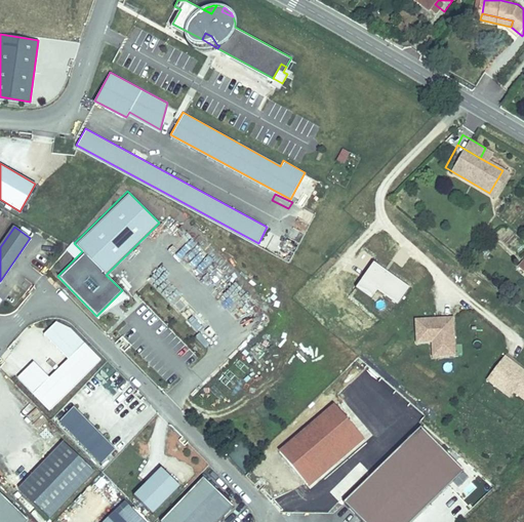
[(408,286),(373,261),(355,285),(370,296),(376,288),(396,303),(408,286)]
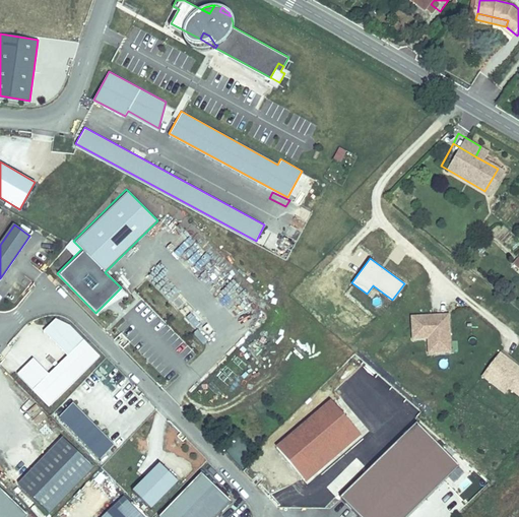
[(95,313),(127,295),(121,287),(95,313)]
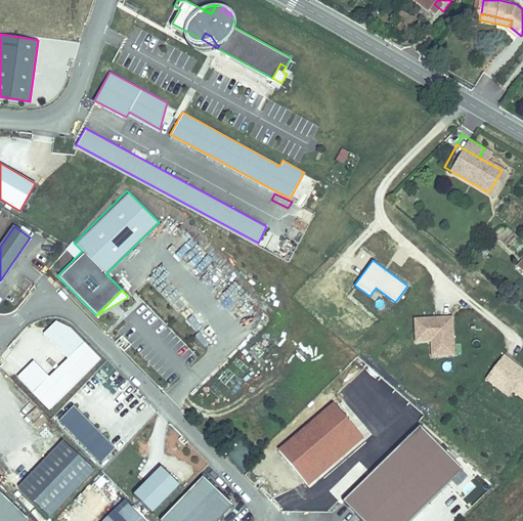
[(242,321),(255,311),(247,301),(233,311),(242,321)]
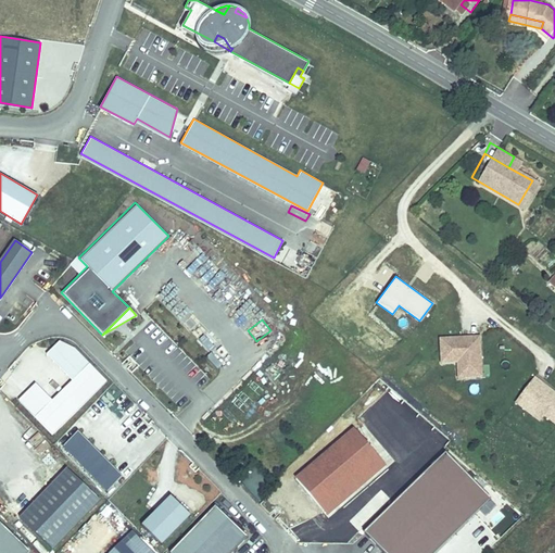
[(481,332),(441,336),(441,362),(456,362),(457,376),(484,375),(481,332)]
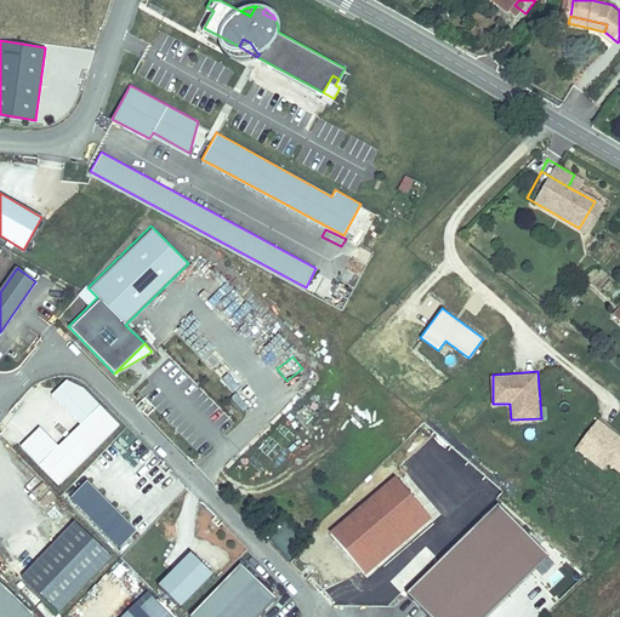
[(58,484),(119,424),(83,388),(67,380),(52,394),(81,423),(57,446),(39,427),(21,446),(58,484)]
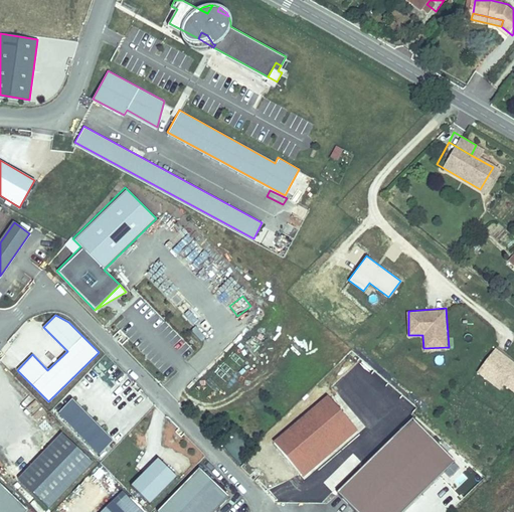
[(502,383),(513,392),(513,367),(507,362),(508,361),(492,348),(475,371),(484,377),(488,373),(502,383)]
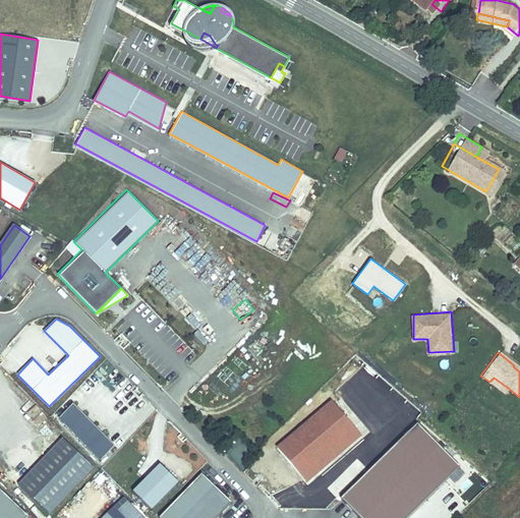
[(508,388),(494,378),(489,382),(504,393),(508,388)]
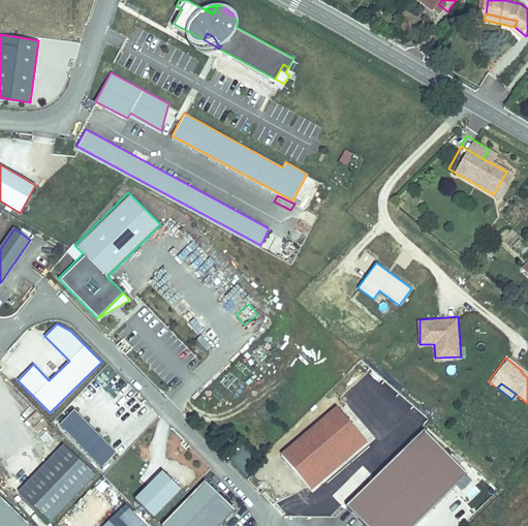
[(307,485),(363,436),(336,406),(281,454),(307,485)]
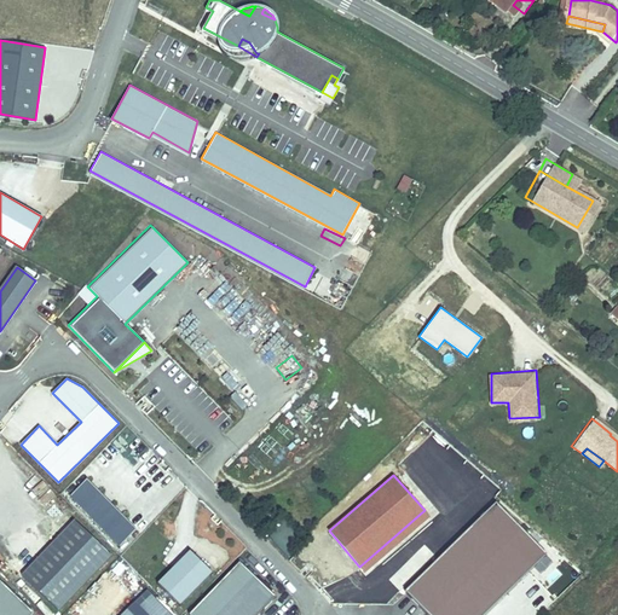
[(136,529),(87,479),(70,495),(120,545),(136,529)]
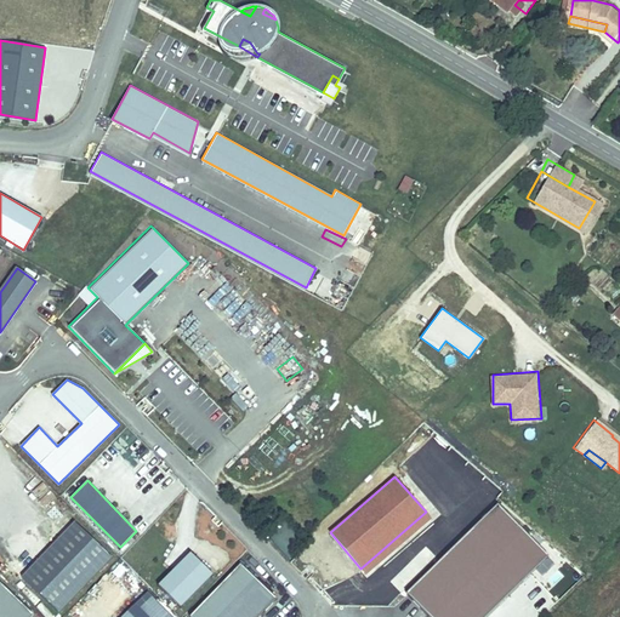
[(430,616),(483,616),(547,554),(496,503),(405,592),(430,616)]
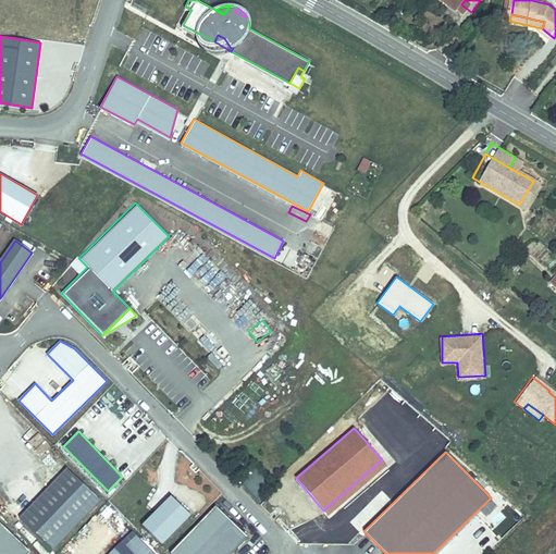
[(326,514),(385,464),(382,459),(323,511),(326,514)]
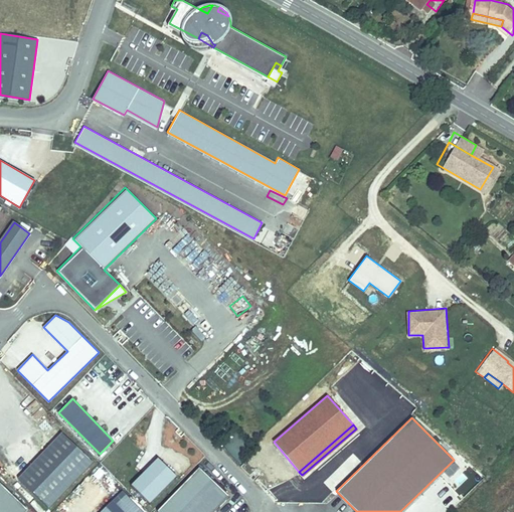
[(49,508),(93,462),(61,433),(18,479),(49,508)]
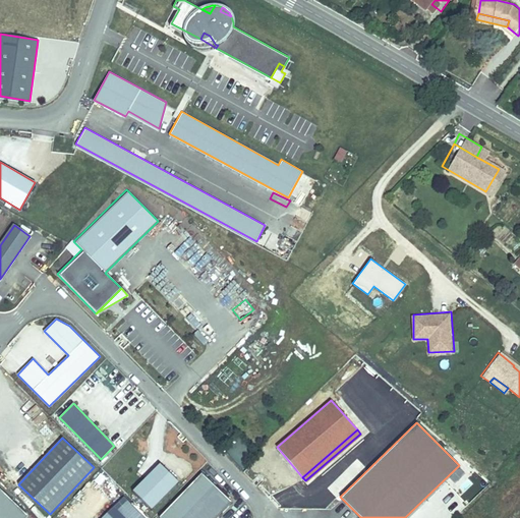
[(8,470),(18,480),(32,466),(20,457),(8,470)]
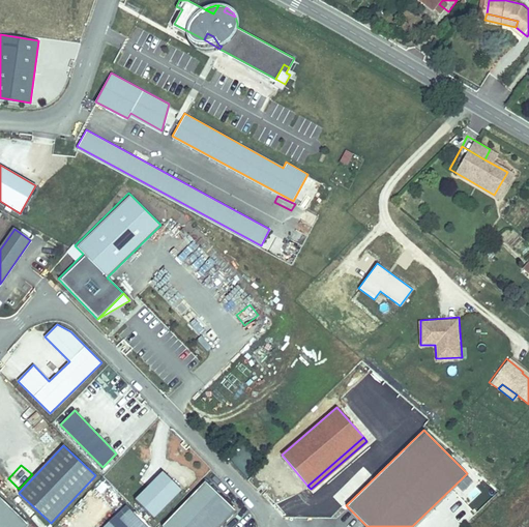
[(153,518),(181,490),(163,471),(135,500),(153,518)]
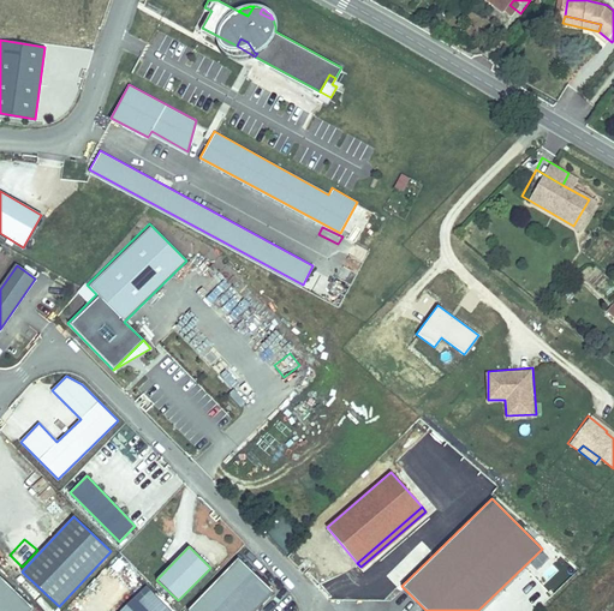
[(399,583),(423,558),(412,547),(388,573),(399,583)]
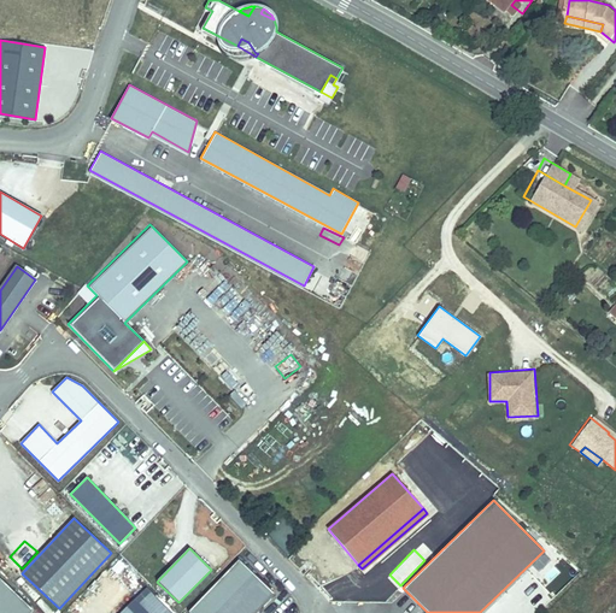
[(239,559),(189,611),(191,612),(256,612),(275,593),(239,559)]
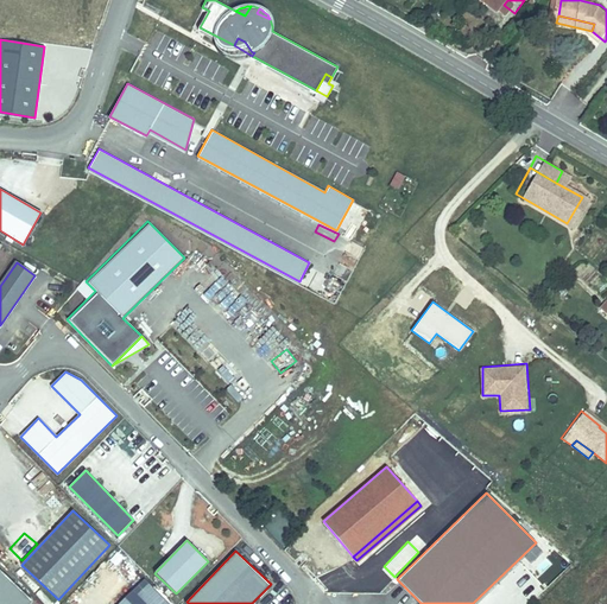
[(0,603),(29,603),(32,602),(0,570),(0,603)]
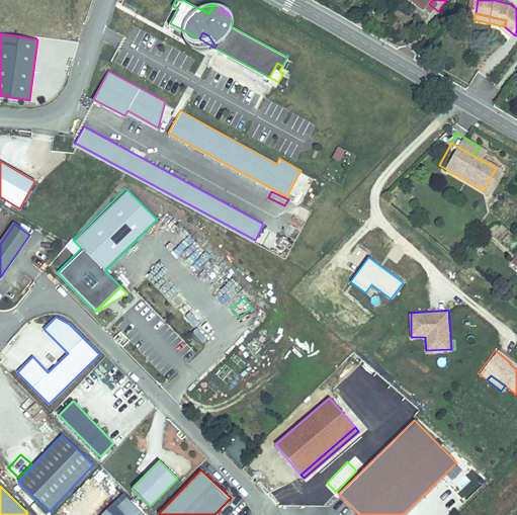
[(144,514),(122,493),(100,514),(144,514)]
